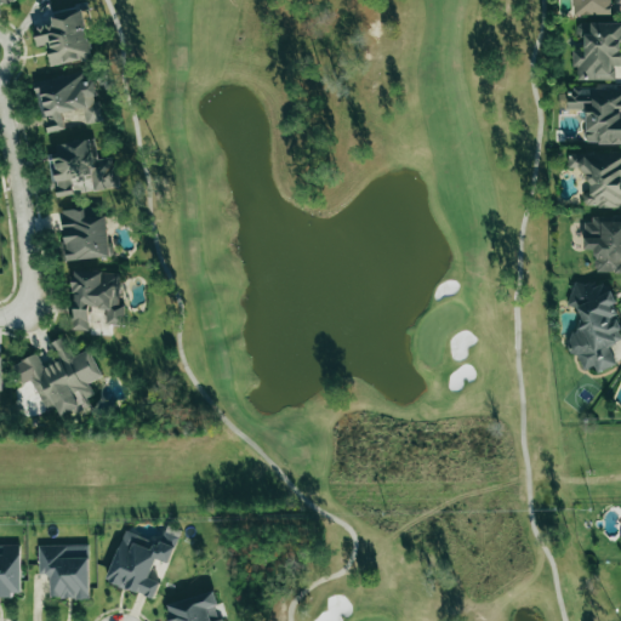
[(611,16),(610,0),(570,0),(571,16),(611,16)]
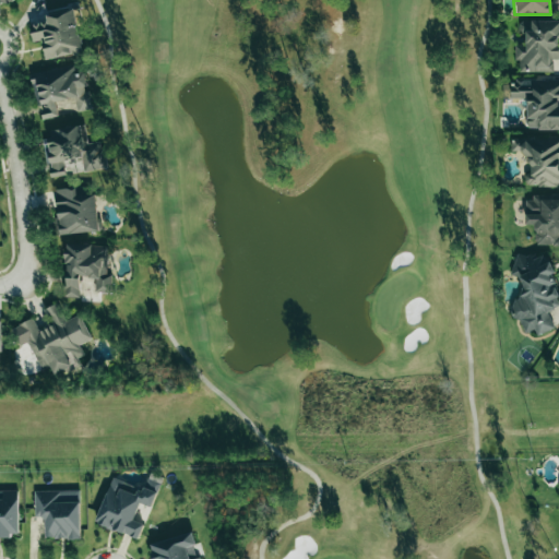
[(82,52),(74,9),(46,14),(47,22),(31,24),(34,40),(44,39),(47,59),(82,52)]
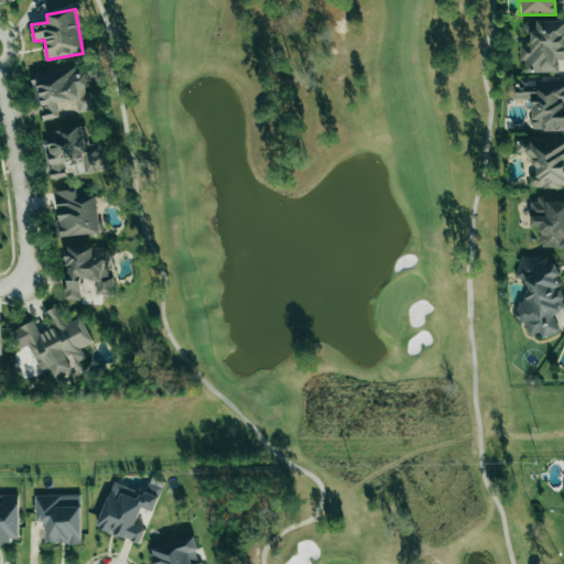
[(87,71),(34,75),(39,118),(90,112),(87,71)]
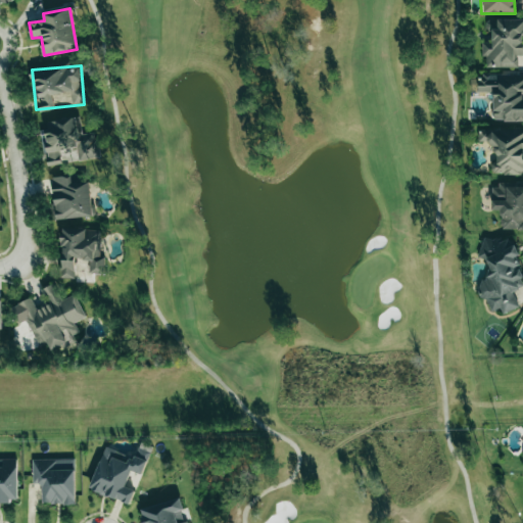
[(522,75),(478,75),(478,93),(494,93),(494,121),(522,121),(522,75)]
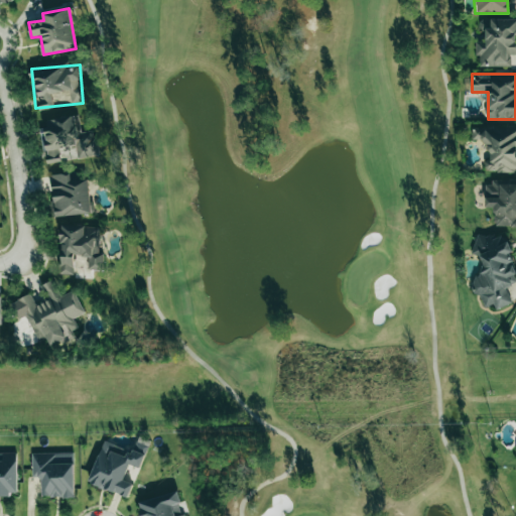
[(97,156),(94,131),(81,133),(79,116),(46,120),(47,129),(41,129),(45,163),(97,156)]
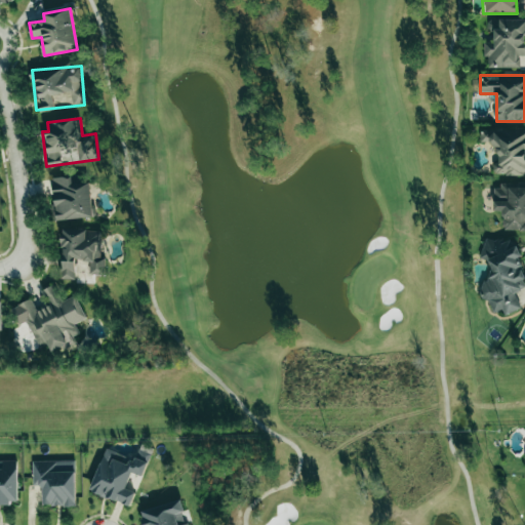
[(92,218),(89,176),(50,178),(53,220),(92,218)]
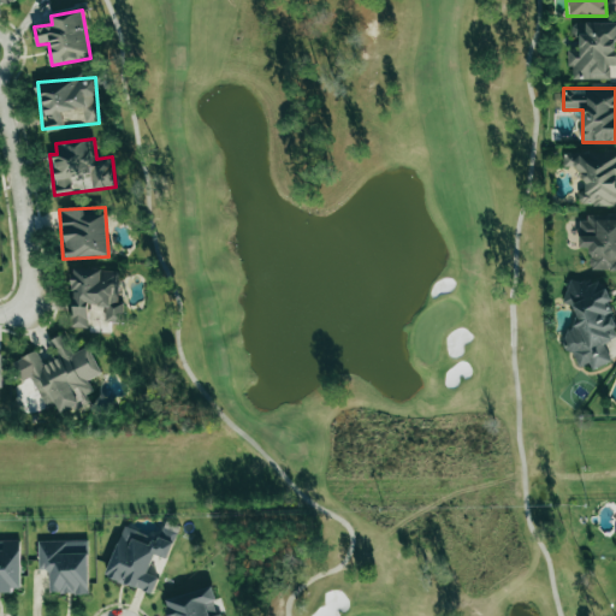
[(615,270),(615,218),(579,218),(579,248),(590,248),(590,271),(615,270)]
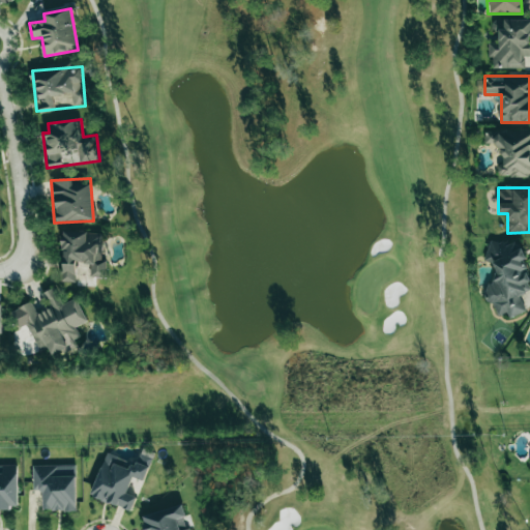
[(76,283),(76,263),(90,263),(90,277),(107,277),(107,260),(100,260),(101,232),(63,232),(62,271),(60,271),(60,282),(76,283)]
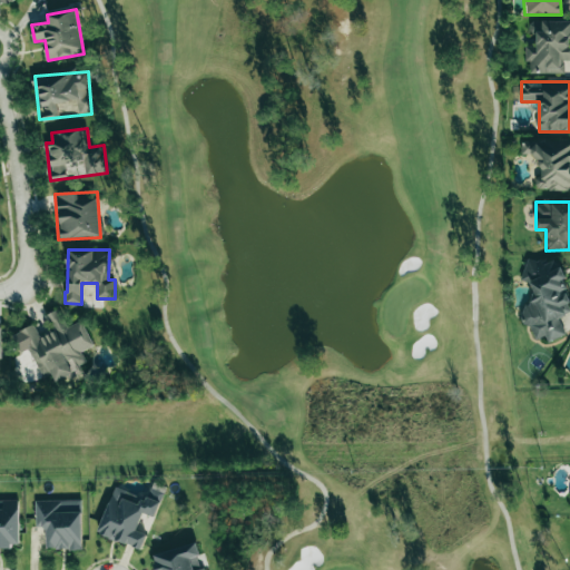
[(569,298),(556,256),(522,267),(528,282),(536,304),(521,308),(532,341),(546,336),(548,343),(564,336),(558,317),(569,313),(569,298)]
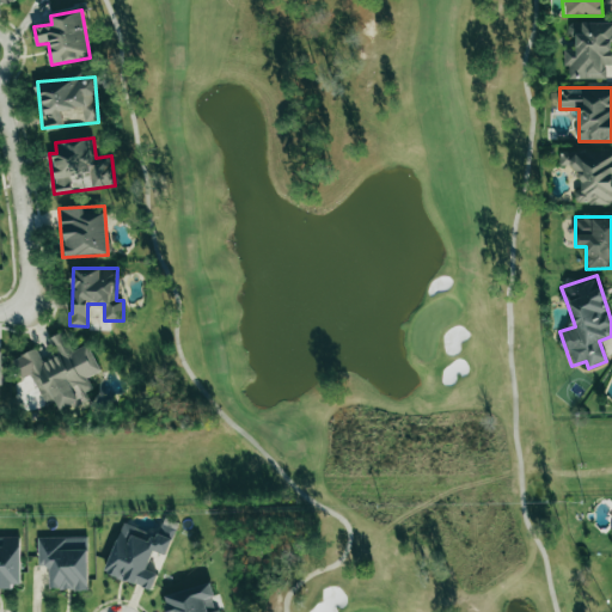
[(87,344),(72,352),(62,332),(50,337),(59,355),(43,362),(36,348),(14,359),(23,377),(30,373),(46,405),(55,402),(60,411),(85,399),(83,393),(92,389),(87,378),(101,372),(87,344)]
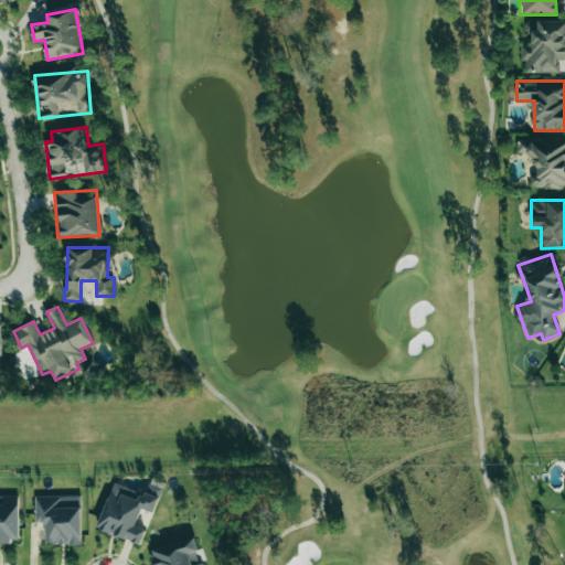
[(97,529),(140,545),(146,530),(135,525),(141,509),(153,513),(163,484),(150,480),(145,494),(114,482),(97,529)]
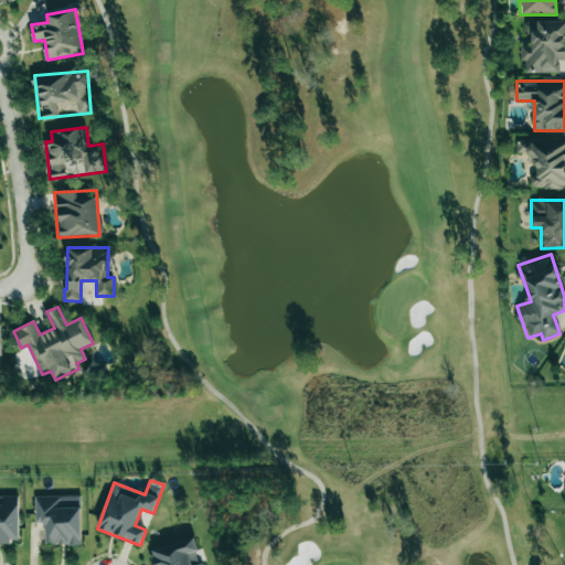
[(0,542),(19,542),(18,496),(0,496),(0,542)]
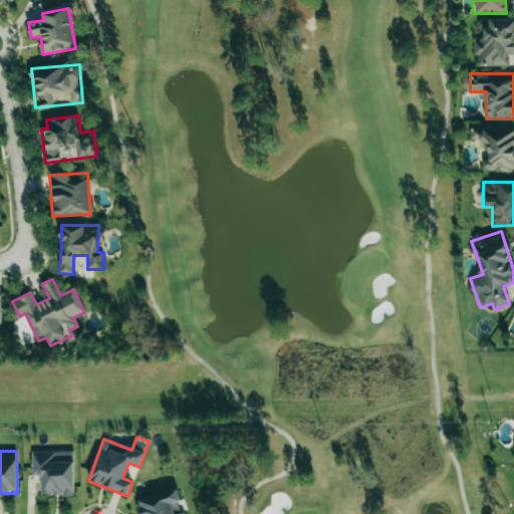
[(42,496),(74,495),(73,451),(31,452),(32,476),(42,476),(42,496)]
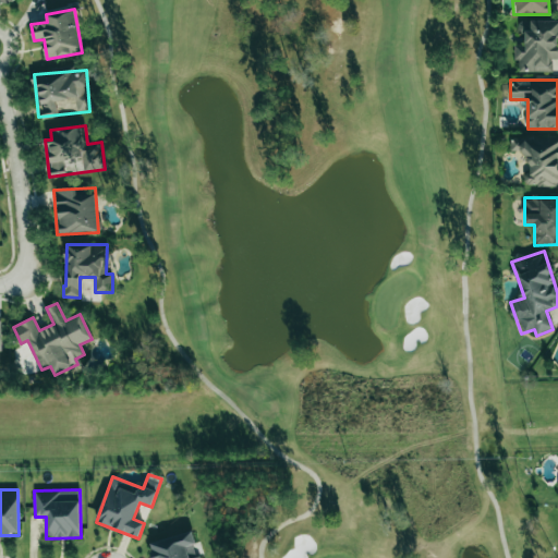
[(149,543),(153,557),(199,557),(199,555),(197,556),(191,532),(149,543)]
